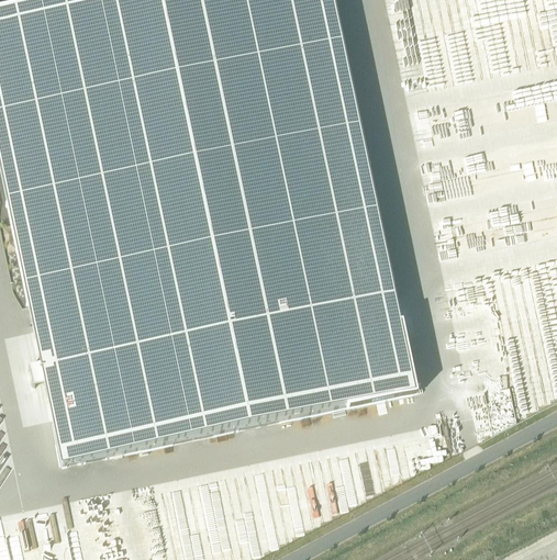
[(74,0),(0,15),(0,143),(12,204),(11,204),(32,305),(34,305),(46,366),(33,368),(37,389),(51,387),(68,468),(419,394),(335,0),(74,0)]
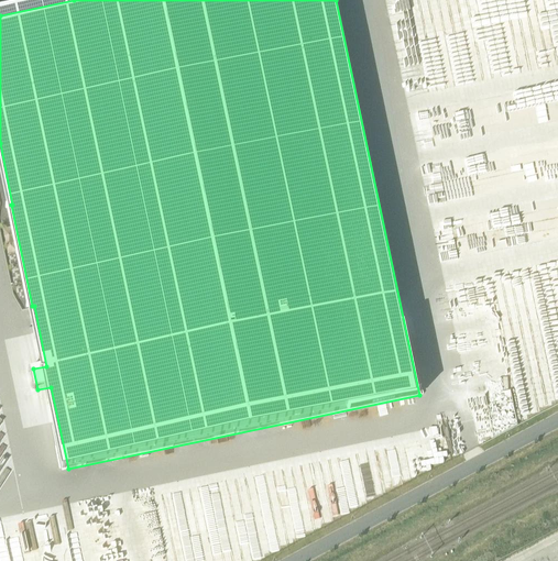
[(304,482),(303,499),(321,499),(321,483),(304,482)]
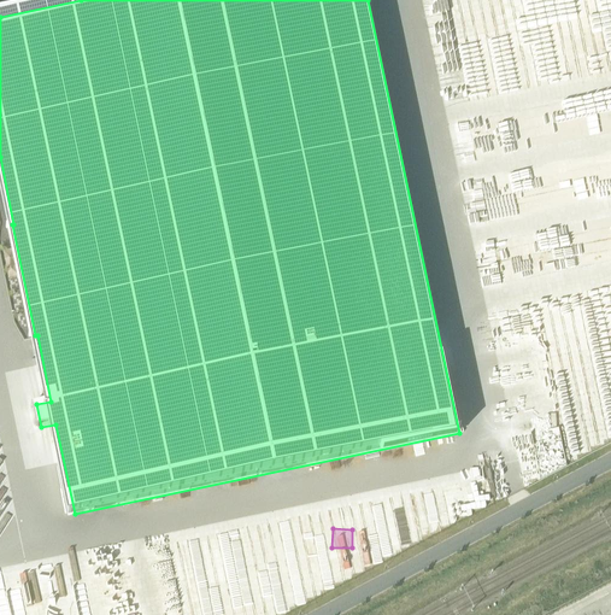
[(170,589),(188,583),(184,573),(168,579),(170,589)]
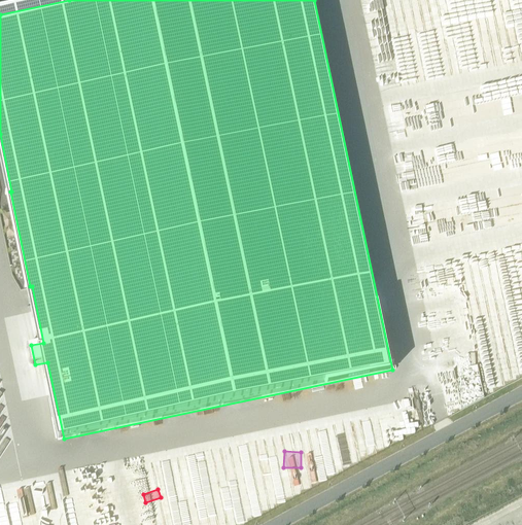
[(128,508),(141,503),(139,496),(131,498),(132,502),(127,504),(128,508)]
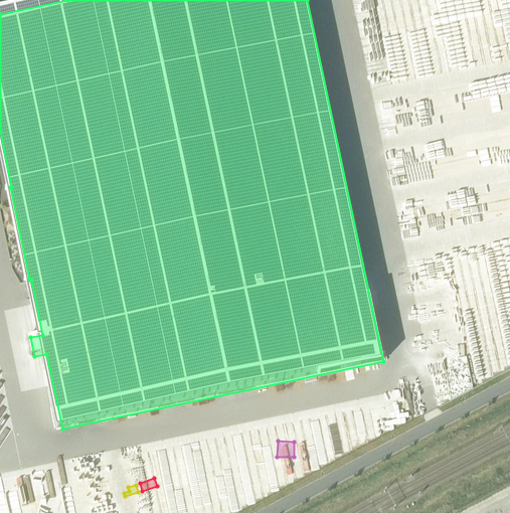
[(106,512),(110,512),(122,510),(120,502),(105,506),(106,512)]
